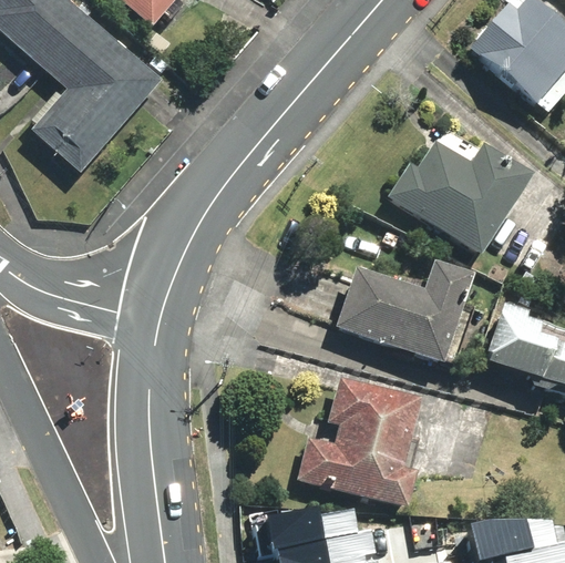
[(162,83),(67,0),(0,0),(0,32),(67,91),(60,99),(54,94),(31,121),(36,125),(30,133),(80,176),(162,83)]
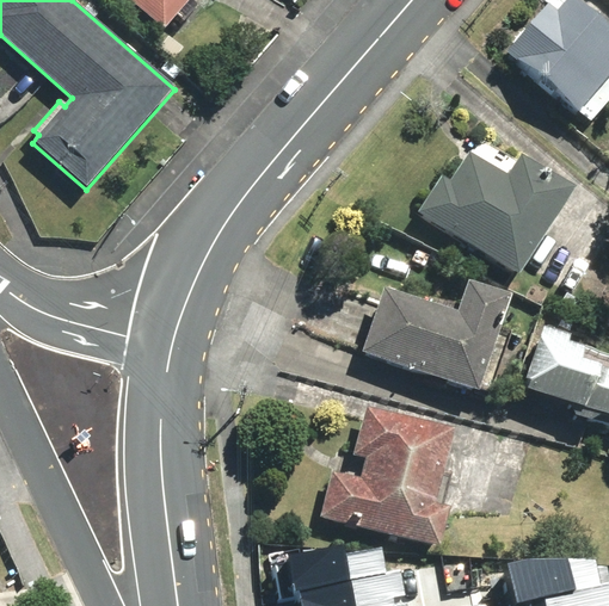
[(130,0),(166,32),(195,0),(130,0)]
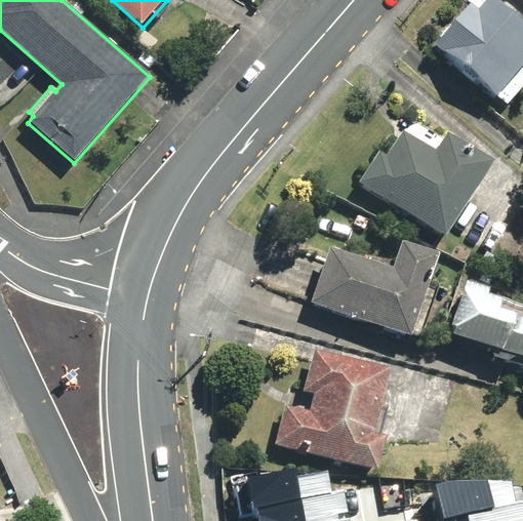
[(522,23),(496,0),(472,0),(473,1),(432,47),(493,102),(497,96),(508,105),(522,87),(522,23)]
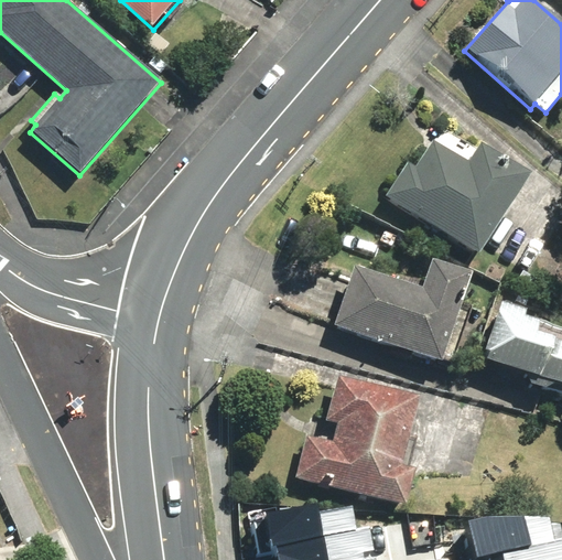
[(409,164),(386,200),(476,259),(530,178),(482,147),(479,150),(450,130),(440,144),(433,140),(415,169),(409,164)]
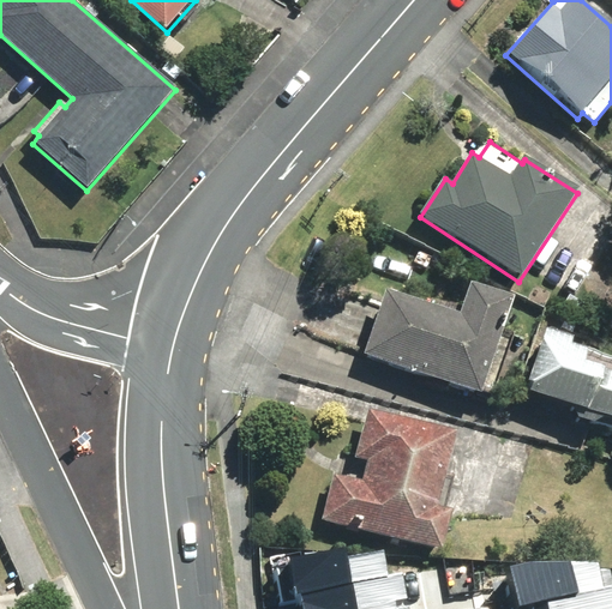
[(493,349),(509,300),(468,288),(462,305),(437,296),(433,311),(384,295),(364,359),(483,396),(484,392),(493,395),(507,353),(493,349)]
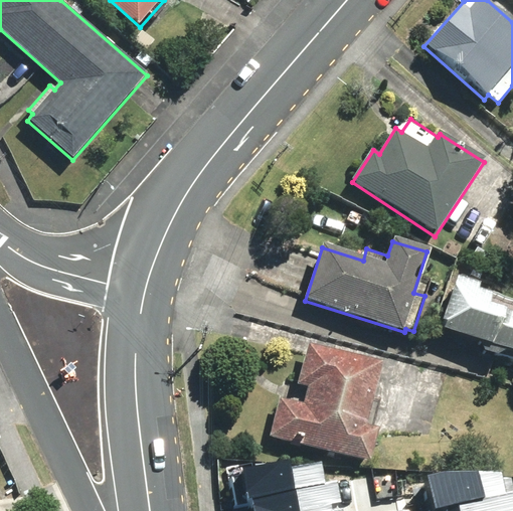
[(490,294),(456,281),(439,331),(512,356),(512,316),(485,306),(490,294)]
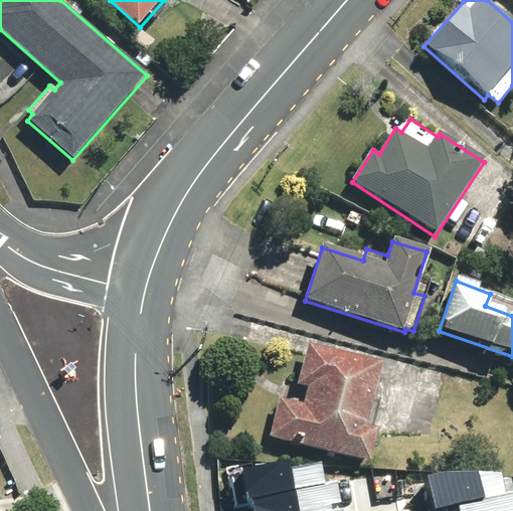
[(384,358),(311,337),(295,394),(285,392),(275,427),(371,455),(380,423),(366,419),(384,358)]
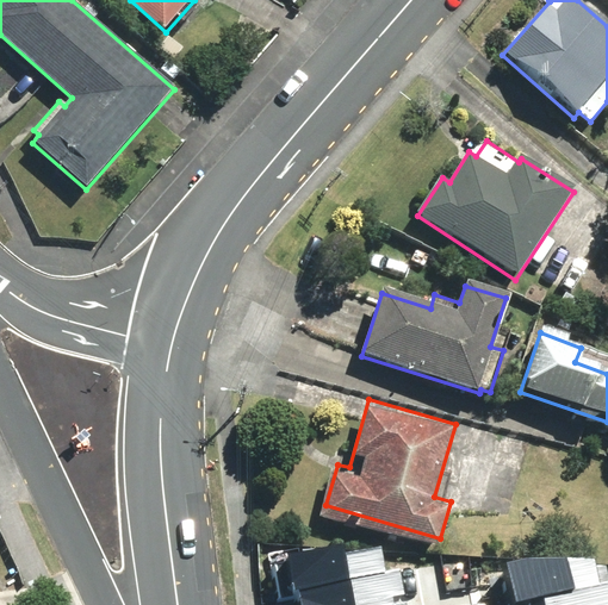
[(290,550),(298,588),(303,587),(390,569),(384,543),(346,552),(343,538),(290,550)]
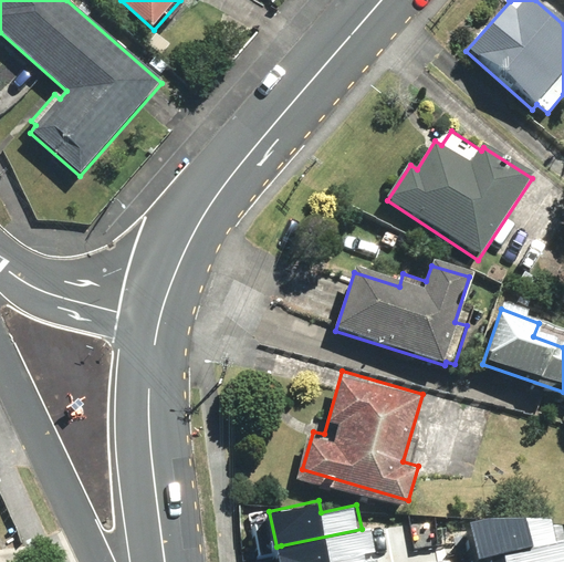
[(476,558),(489,554),(563,538),(563,521),(555,523),(554,514),(492,512),(468,520),(476,558)]
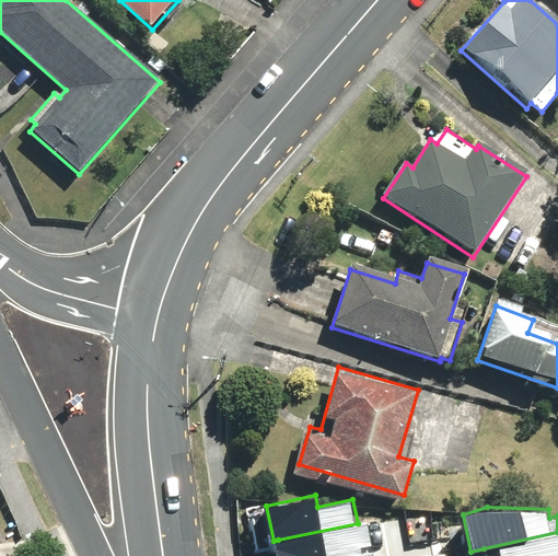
[(372,521),(358,523),(278,540),(281,555),(357,555),(375,553),(372,521)]
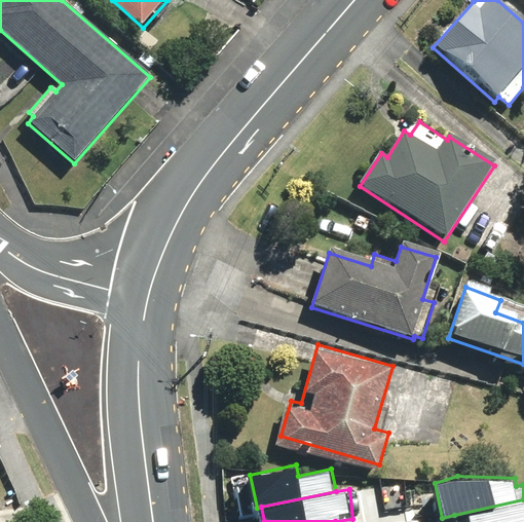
[(523,499),(454,515),(455,521),(523,521),(523,499)]
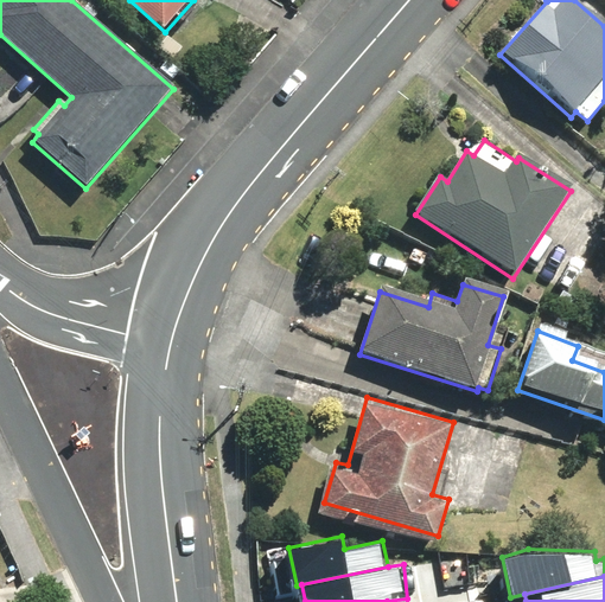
All buildings are outlined.
